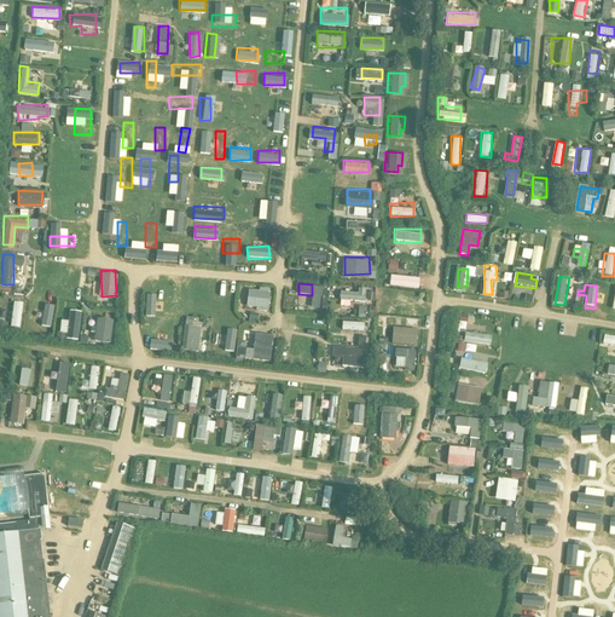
[(166,290),(166,297),(177,295),(174,286),(173,286),(174,289),(166,290)]
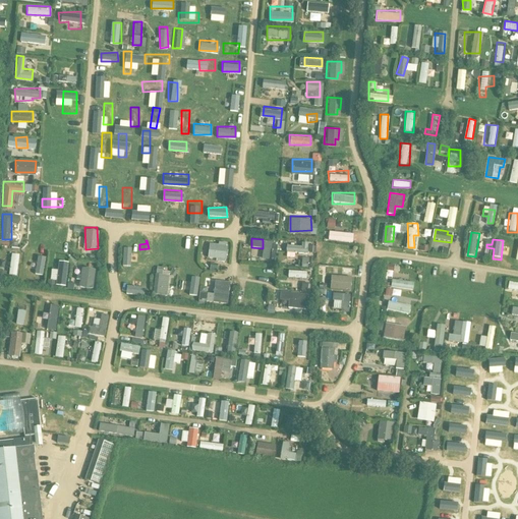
[(301,246),(287,245),(287,254),(309,254),(309,241),(301,241),(301,246)]
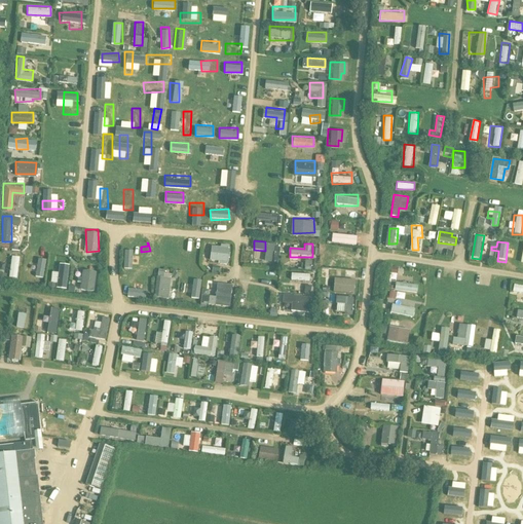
[(228,247),(204,248),(204,270),(220,270),(220,265),(211,265),(211,260),(228,260),(228,247)]
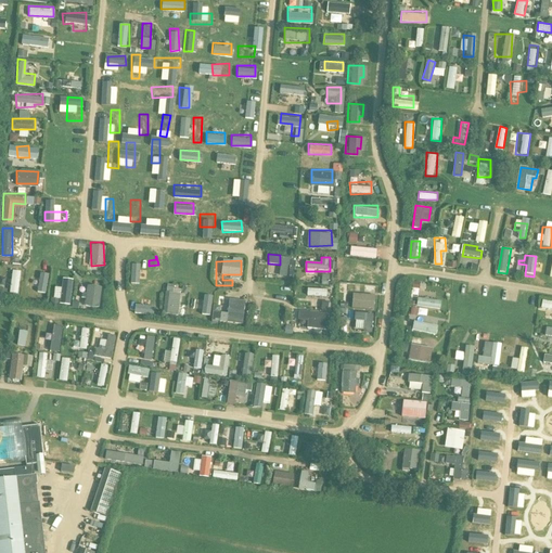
[(10,291),(18,291),(20,268),(11,268),(10,291)]
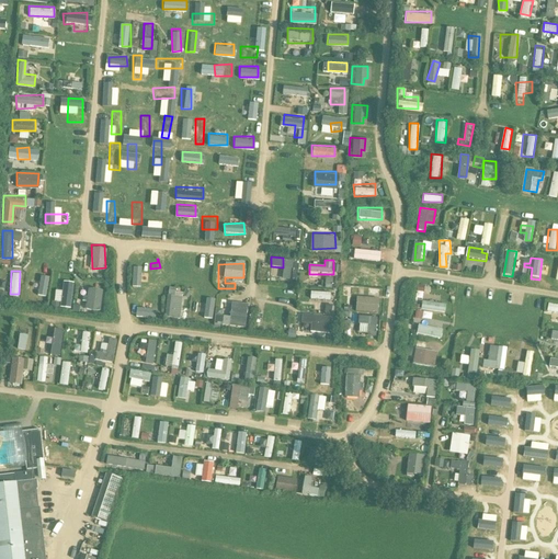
[(102,287),(89,284),(86,299),(99,303),(102,287)]
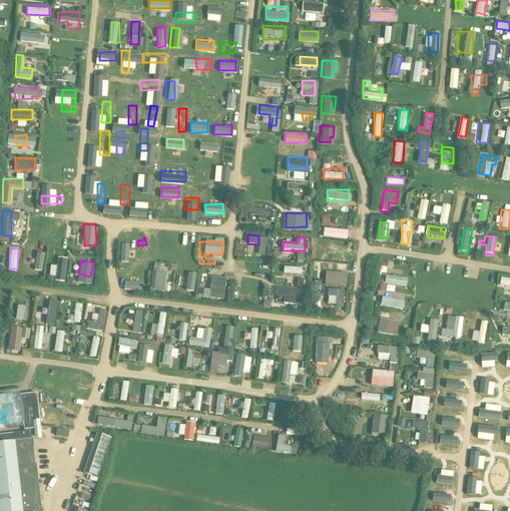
[(154,265),(153,287),(164,288),(165,266),(154,265)]
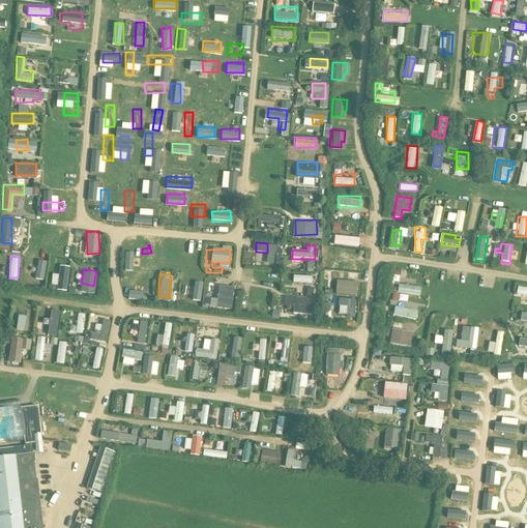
[(21,274),(20,282),(38,284),(39,275),(21,274)]
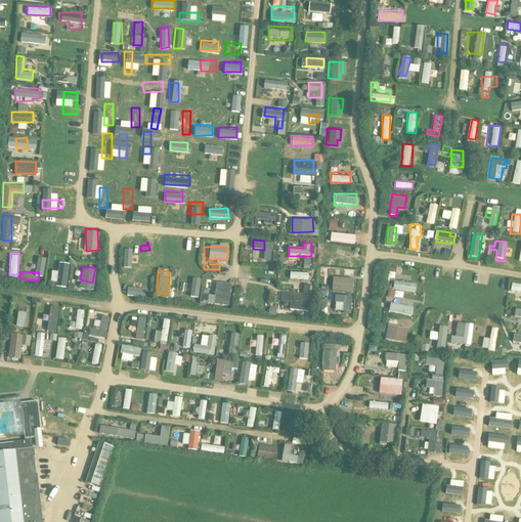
[(290,271),(290,278),(309,279),(309,271),(290,271)]
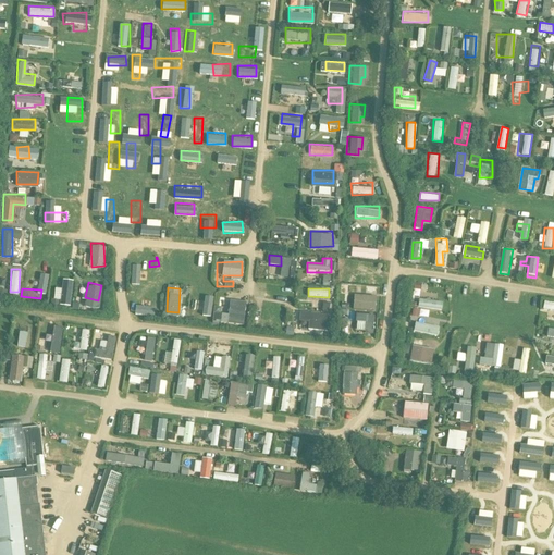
[(192,316),(205,316),(204,293),(191,293),(192,316)]
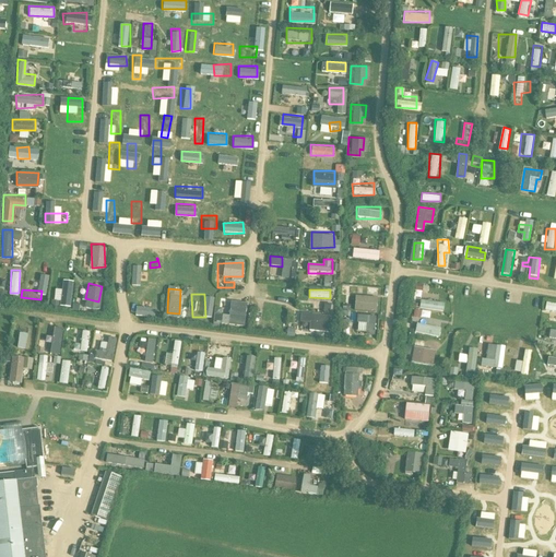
[(245,299),(229,298),(228,322),(244,323),(245,299)]
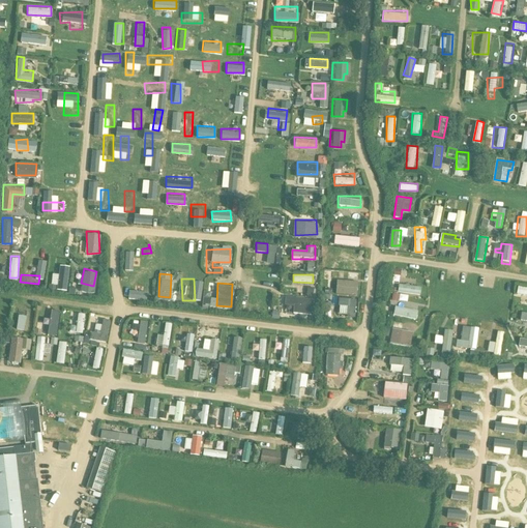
[(140,285),(133,284),(132,296),(149,297),(150,289),(140,288),(140,285)]
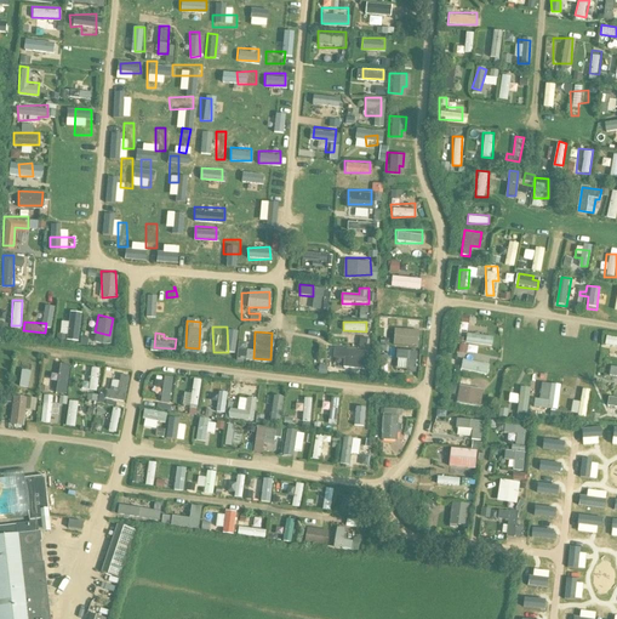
[(467,333),(466,344),(491,347),(493,335),(467,333)]
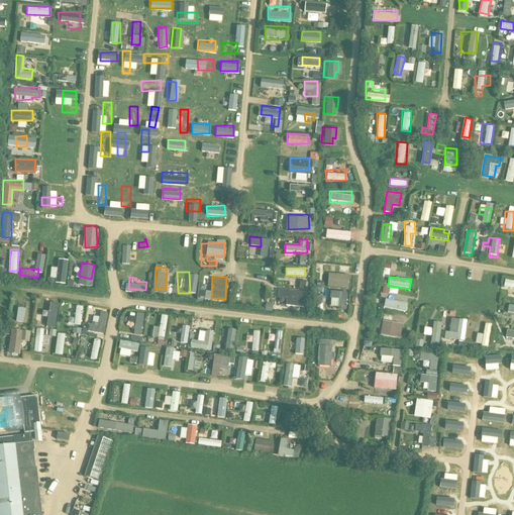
[(505,289),(513,290),(513,280),(505,280),(505,289)]
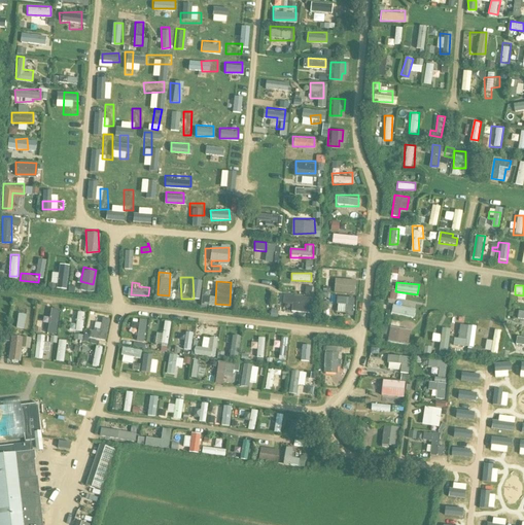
[(338,295),(338,311),(353,311),(353,295),(338,295)]
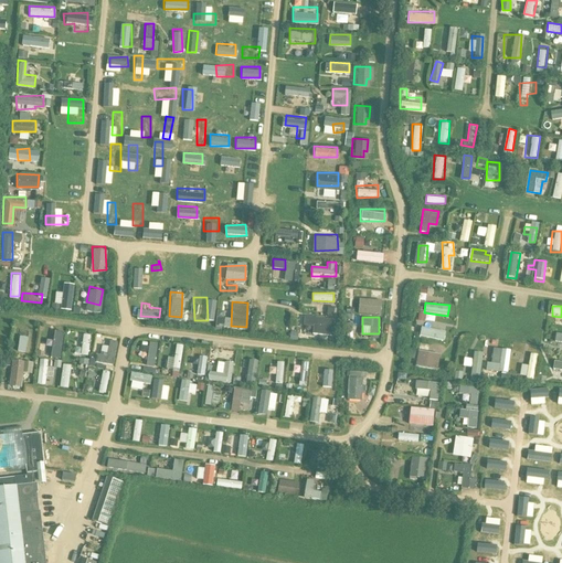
[(422,325),(419,337),(444,342),(446,330),(422,325)]
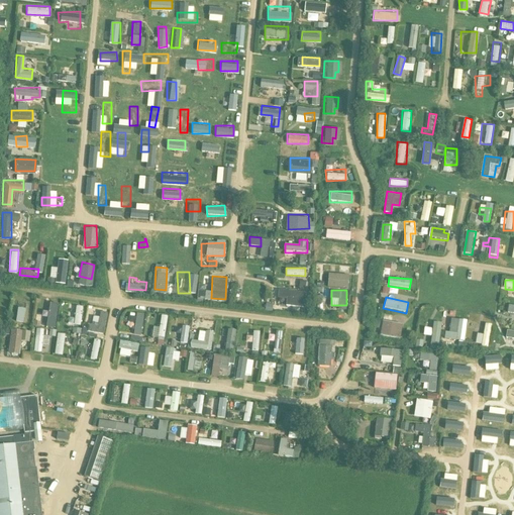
[(73,304),(73,324),(82,324),(82,304),(73,304)]
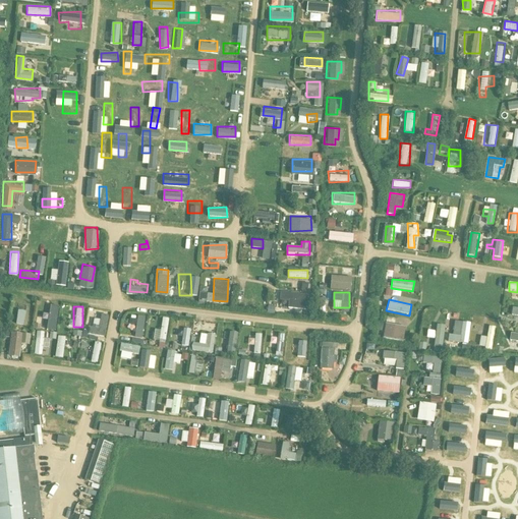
[(91,322),(99,323),(100,312),(92,311),(91,322)]
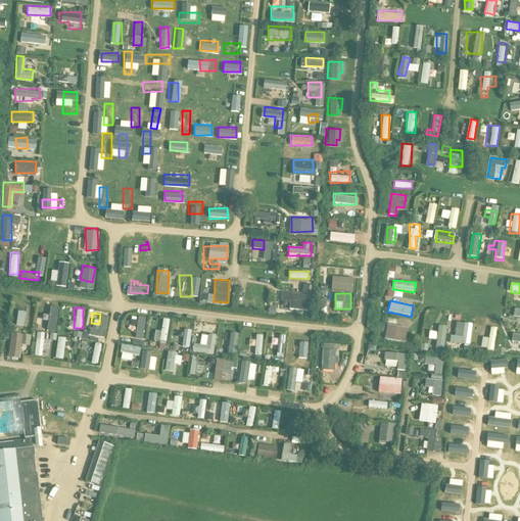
[(145,337),(144,317),(136,317),(137,323),(135,323),(135,338),(145,337)]
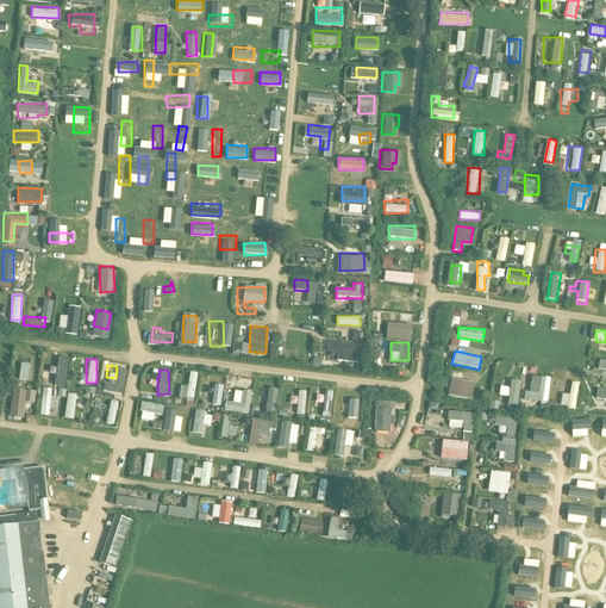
[(66,383),(64,371),(41,371),(41,377),(55,377),(56,383),(66,383)]
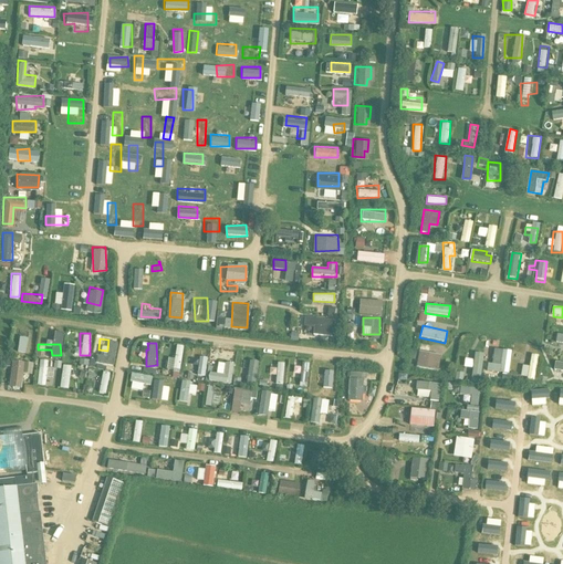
[(496,347),(493,362),(501,362),(500,372),(509,373),(511,350),(496,347)]
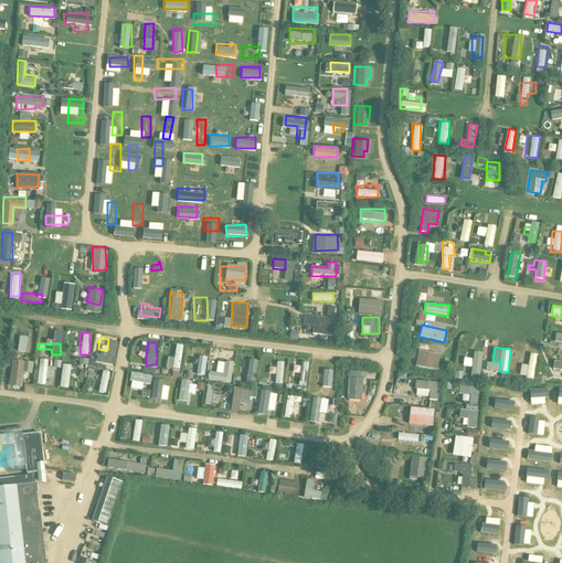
[(415,365),(436,370),(439,352),(417,348),(415,365)]
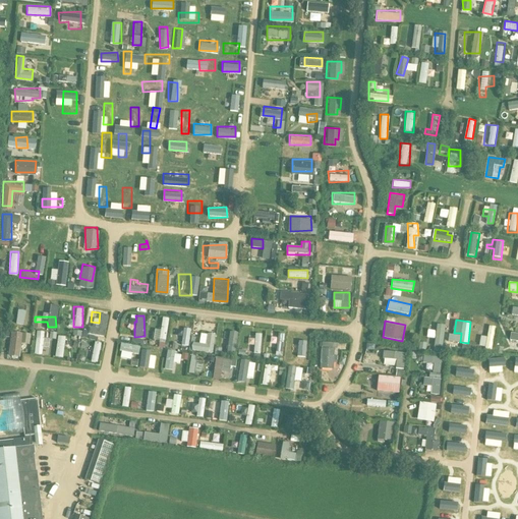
[(435,346),(443,347),(445,324),(437,324),(435,346)]
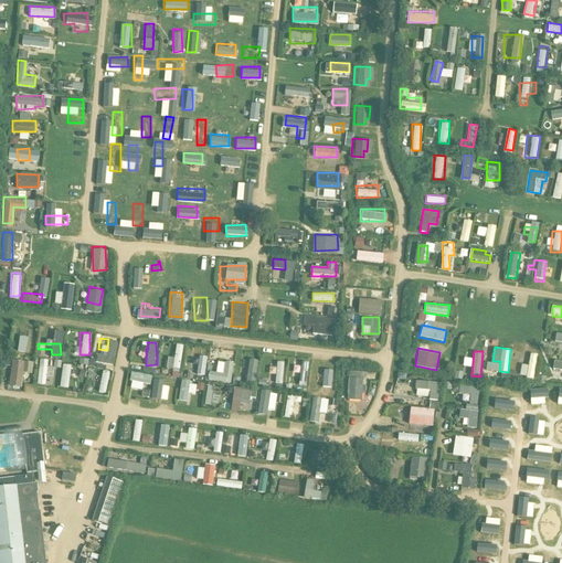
[(534,379),(537,353),(530,352),(530,357),(522,356),(520,378),(534,379)]
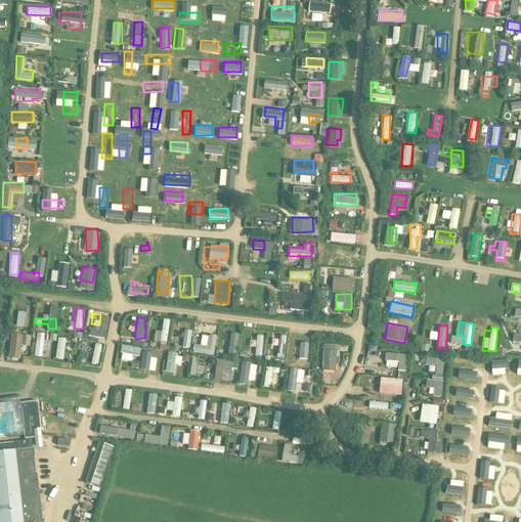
[(214,349),(215,333),(208,333),(208,332),(198,331),(197,348),(214,349)]
